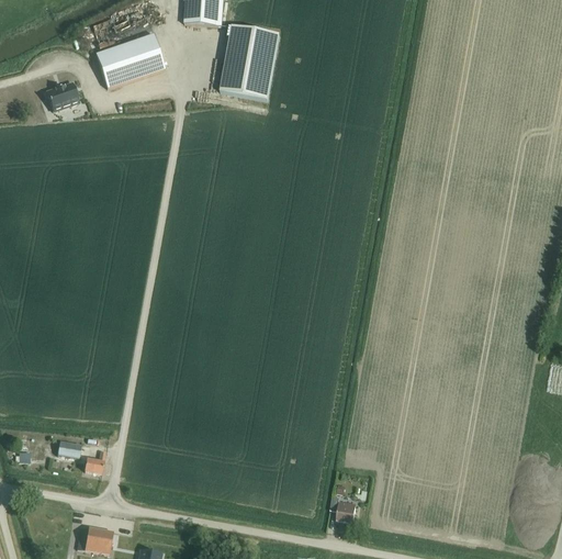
[(221,25),(222,24),(222,22),(223,0),(186,0),(183,22),(221,25)]
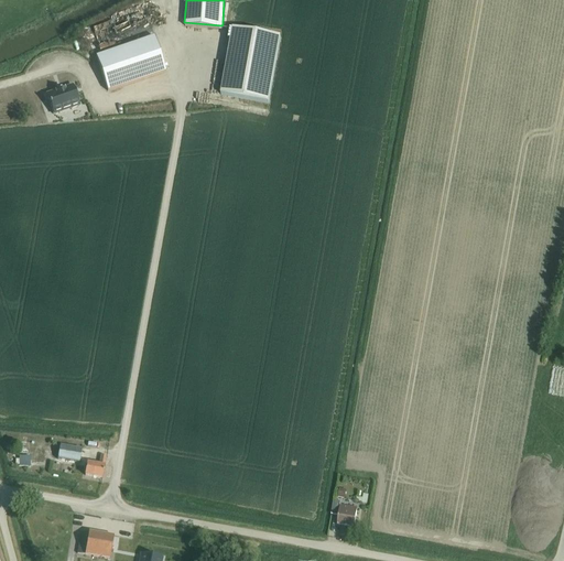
[(99,50),(153,31),(144,6),(91,24),(99,50)]
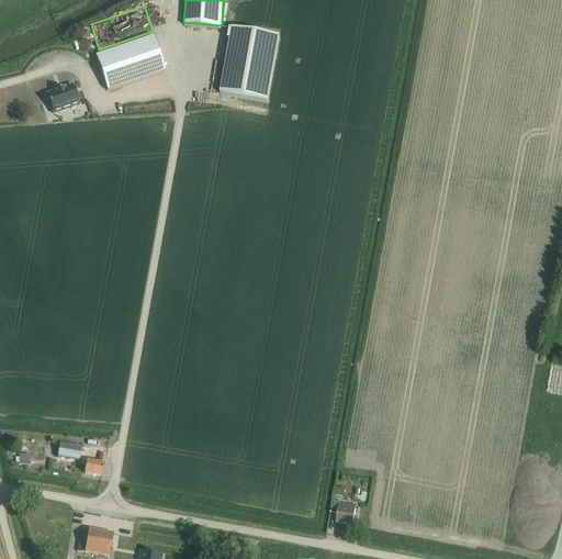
[(268,100),(280,34),(232,25),(220,92),(268,100)]
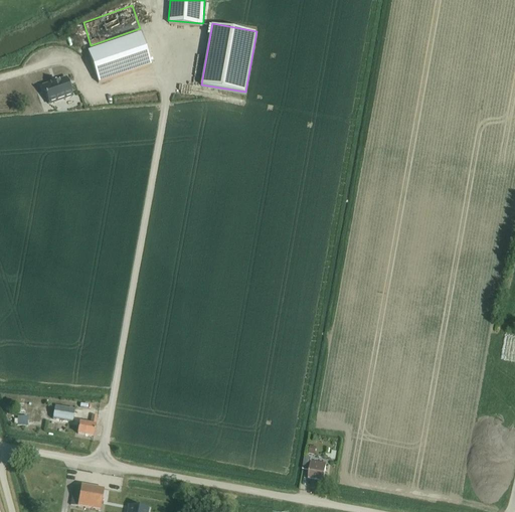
[(98,80),(151,62),(140,30),(87,48),(98,80)]
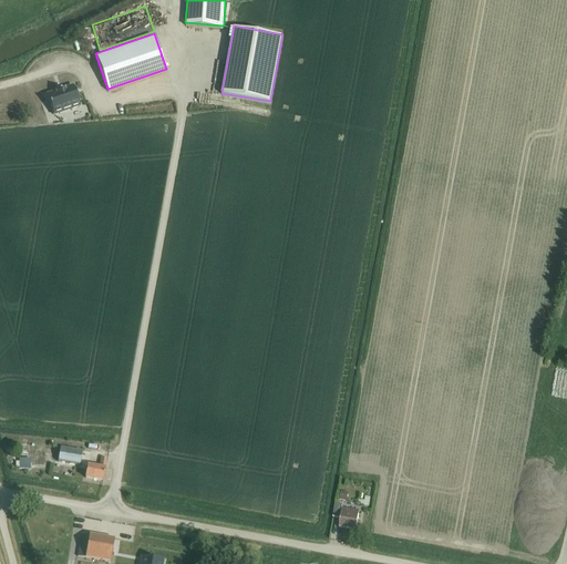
[(53,111),(80,102),(73,83),(47,92),(53,111)]
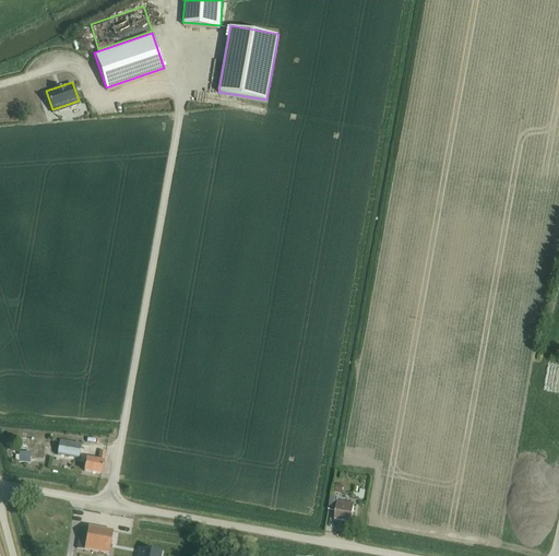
[(78,456),(80,442),(59,438),(57,451),(78,456)]
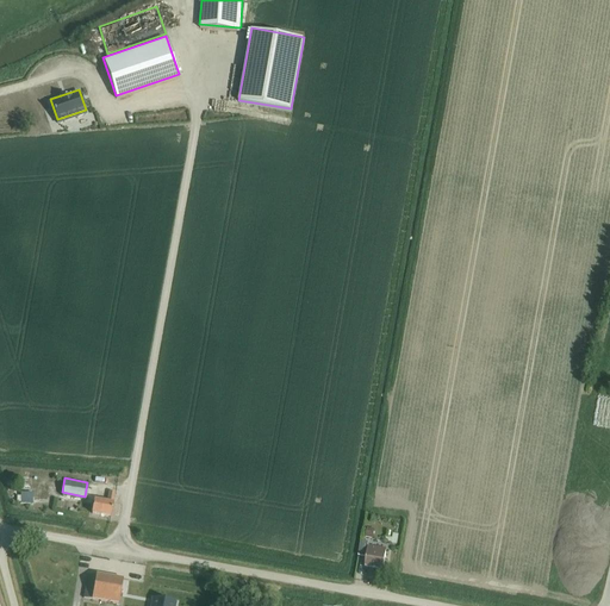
[(110,513),(114,489),(109,488),(106,499),(93,497),(91,510),(110,513)]
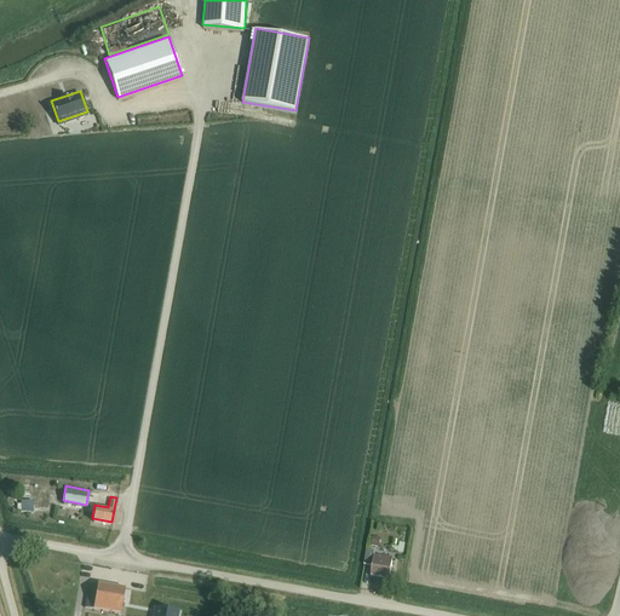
[(403,551),(405,540),(399,539),(399,543),(391,542),(390,548),(397,550),(403,551)]
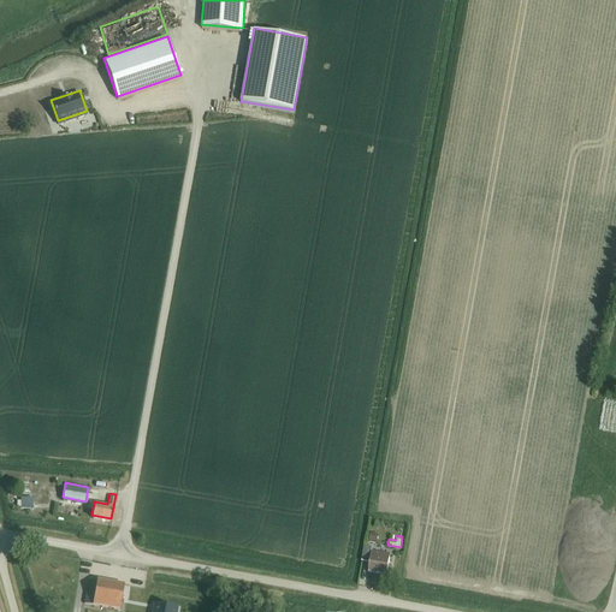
[(386,571),(389,559),(390,550),(371,547),(371,544),(363,542),(363,546),(361,558),(369,559),(368,568),(386,571)]
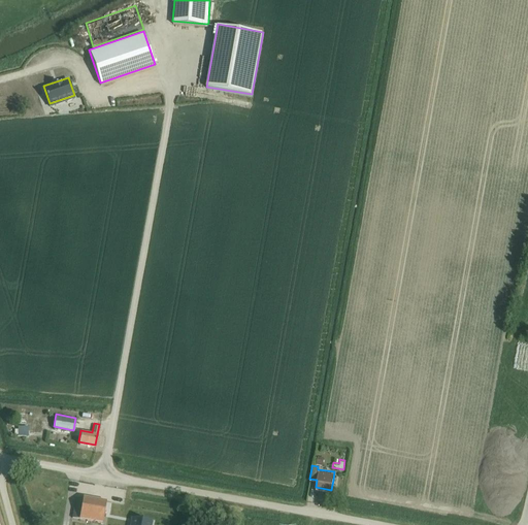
[(106,499),(83,495),(83,496),(75,495),(72,515),(102,520),(106,499)]
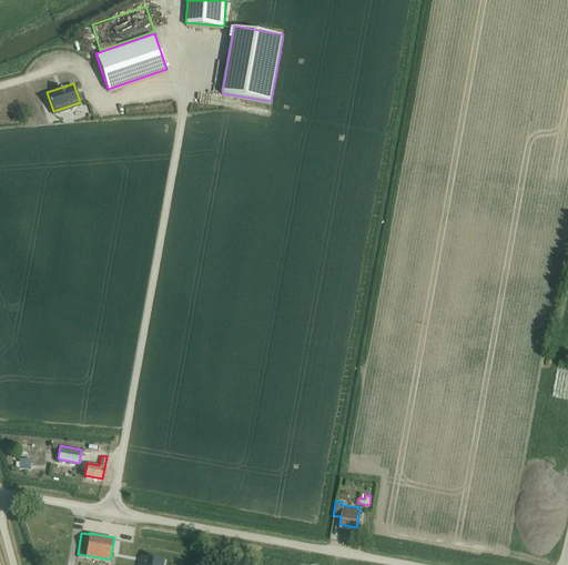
[(160,564),(162,560),(142,555),(140,564),(160,564)]
